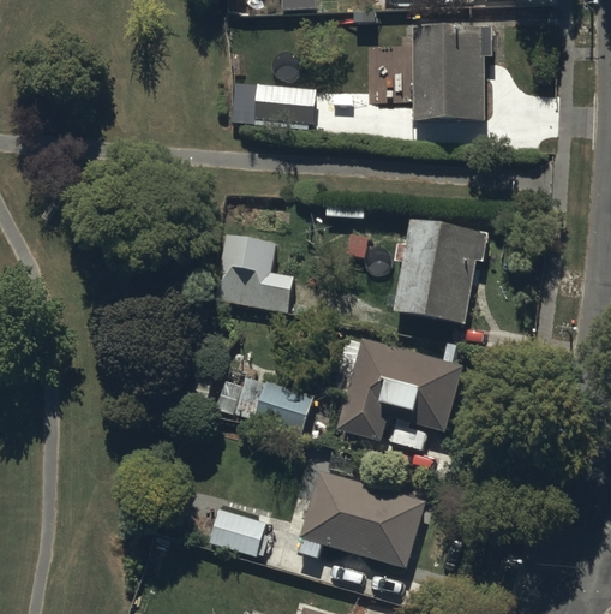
[(484,119),(484,54),(490,54),(490,24),(413,24),(413,52),(406,52),(405,70),(413,70),(412,119),(484,119)]
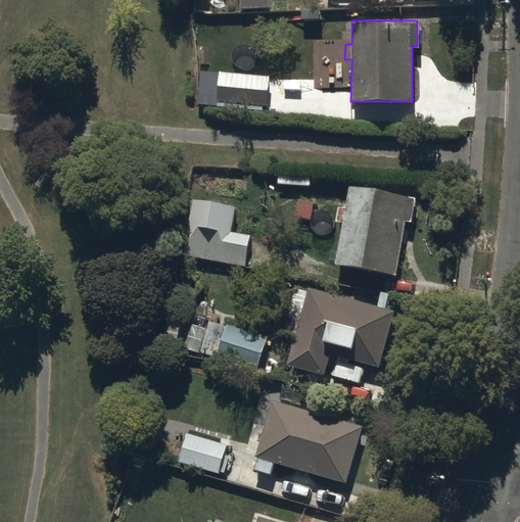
[(416,197),(348,184),(344,206),(337,205),(334,221),(341,222),(333,264),(395,276),(406,223),(411,224),(416,197)]
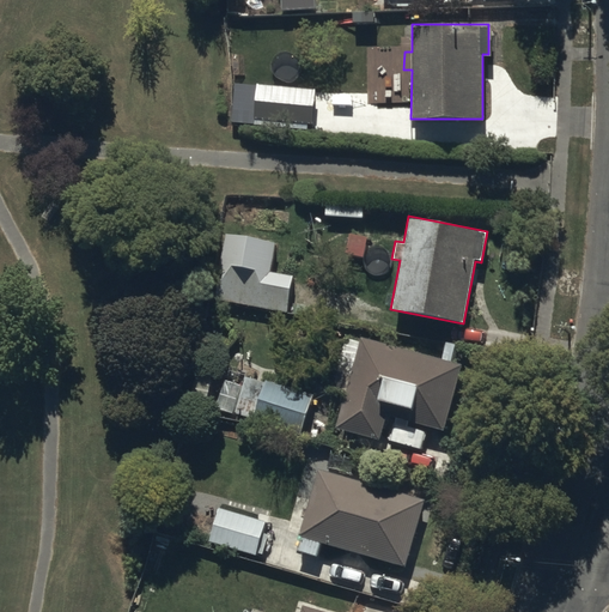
[(211,297),(285,309),(291,274),(270,271),(275,241),(223,232),(211,297)]
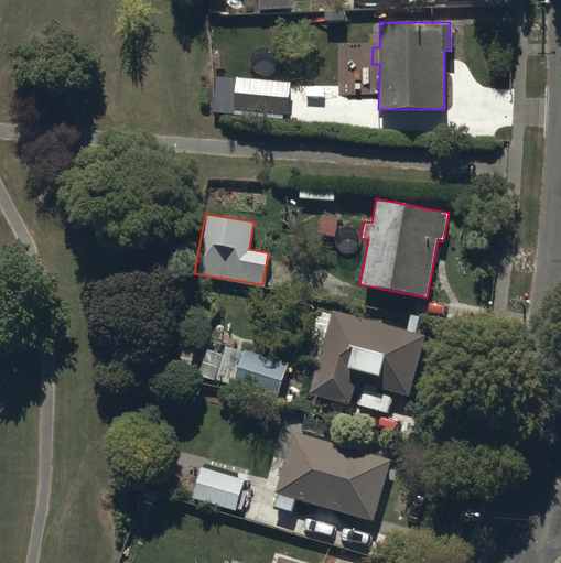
[(427,336),(333,309),(309,393),(349,405),(356,381),(409,397),(427,336)]
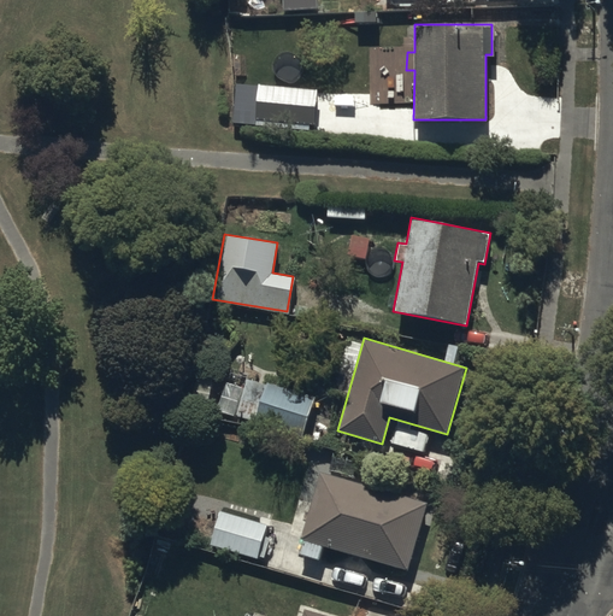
[(314,396),(266,381),(266,383),(246,377),(234,415),(251,420),(249,422),(301,438),(314,396)]
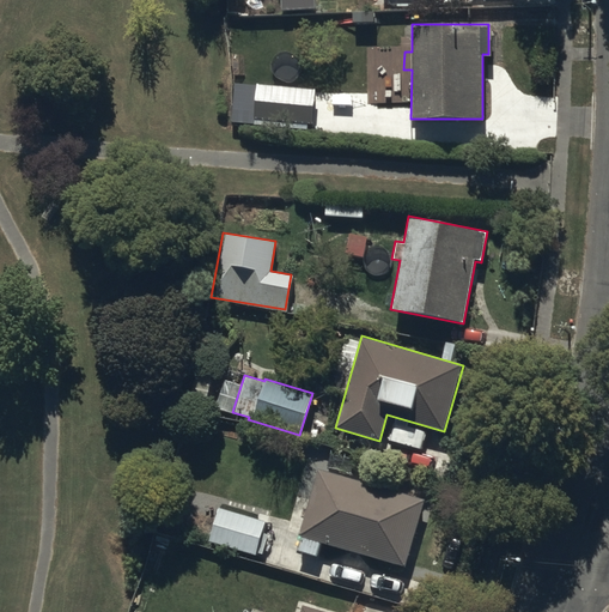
[(232,385),(209,377),(200,411),(223,417),(232,385)]
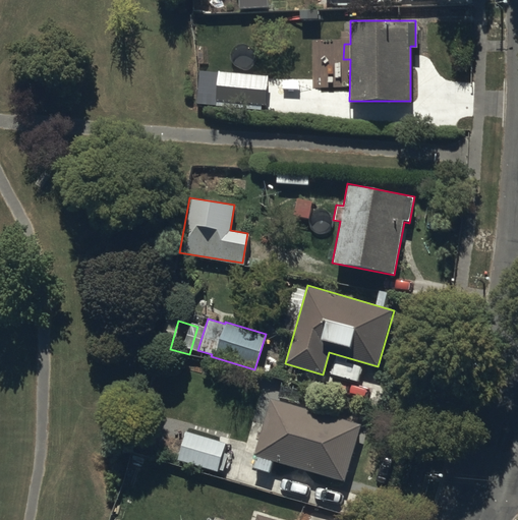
[(362,423),(270,396),(249,467),(268,472),(272,460),(345,481),(362,423)]
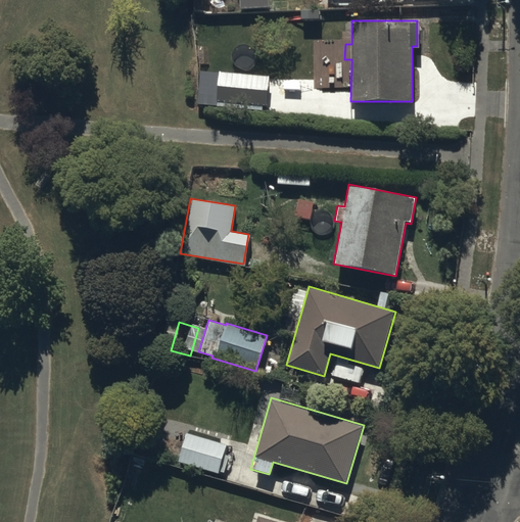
[(185,430),(177,463),(220,473),(228,441),(185,430)]
